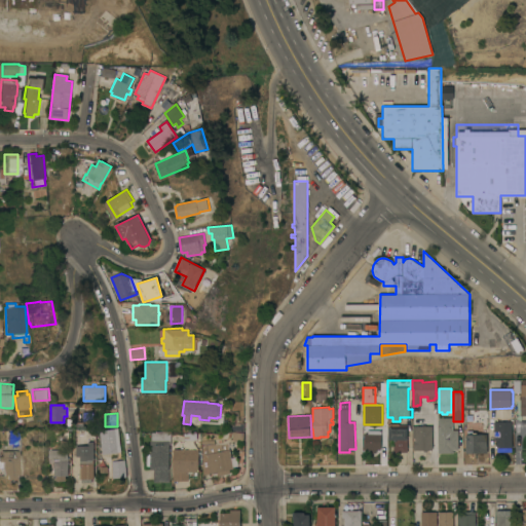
[(438,417),(453,417),(453,430),(458,430),(458,450),(453,450),(453,453),(439,453),(438,417)]
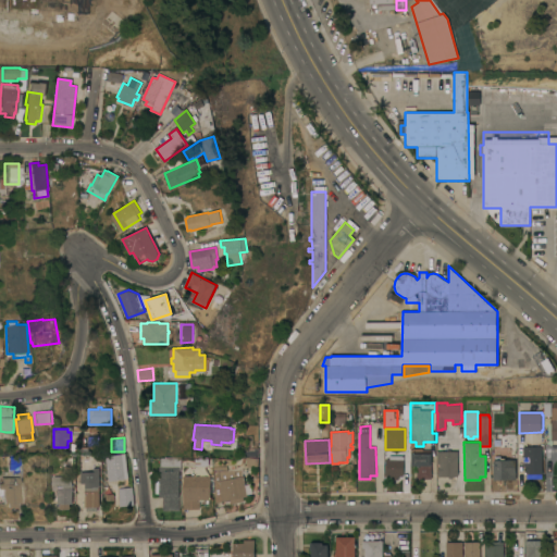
[(535,474),(535,478),(528,478),(528,472),(527,472),(527,467),(524,467),(523,457),(523,446),(543,446),(543,474),(535,474)]
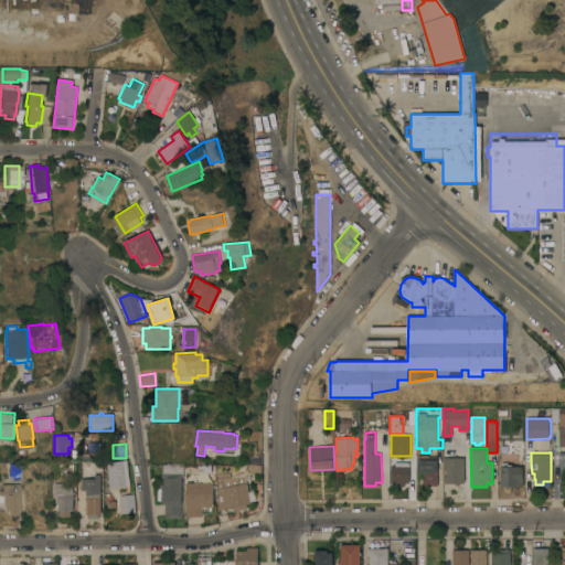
[(423,486),(423,472),(418,472),(418,456),(434,456),(434,457),(437,457),(437,459),(438,459),(438,486),(423,486)]
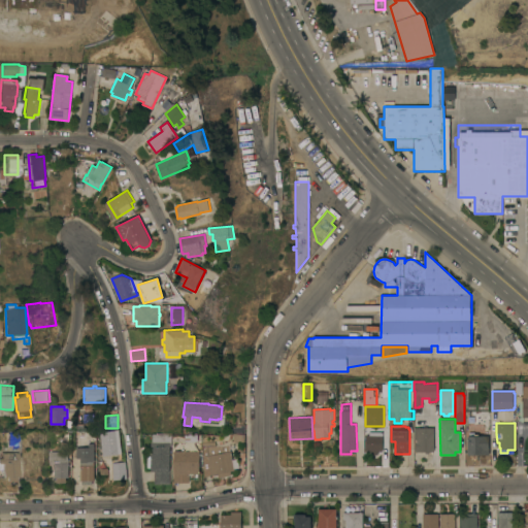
[(434,452),(429,452),(429,453),(426,453),(426,452),(416,452),(416,442),(417,442),(417,439),(415,439),(415,428),(434,428),(434,452)]
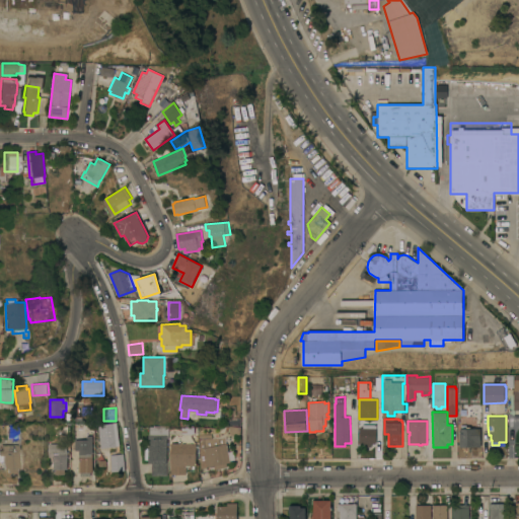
[(120,446),(100,448),(97,425),(117,422),(120,446)]
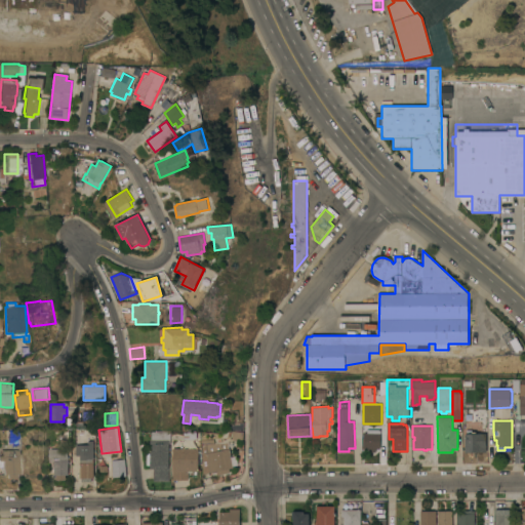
[(61,435),(62,428),(70,429),(69,443),(62,443),(62,442),(59,442),(59,441),(58,441),(58,435),(61,435)]
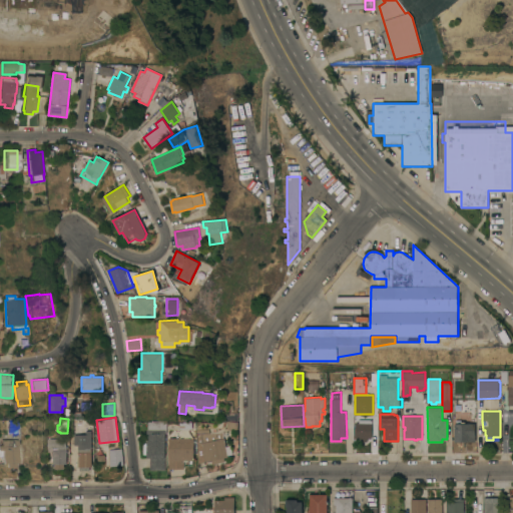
[(372,438),(367,438),(367,441),(360,441),(360,438),(355,438),(356,423),(359,423),(359,420),(372,420),(372,438)]
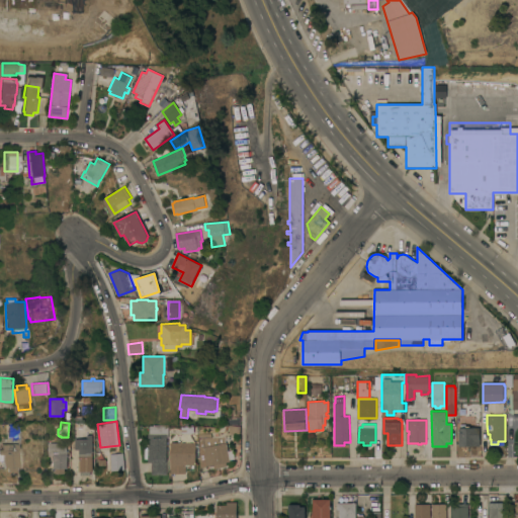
[(168,426),(167,475),(151,475),(152,462),(149,462),(149,459),(145,459),(145,443),(148,443),(148,434),(149,434),(149,426),(168,426)]
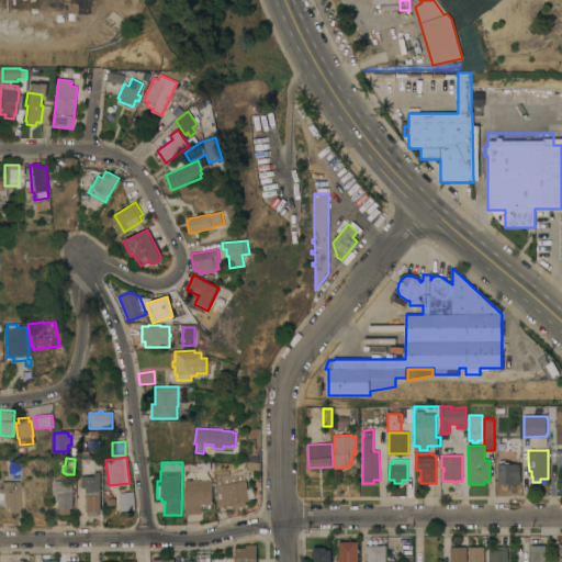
[(519,484),(519,485),(499,486),(499,484),(498,485),(497,464),(505,464),(505,462),(509,462),(509,464),(520,464),(521,484),(519,484)]
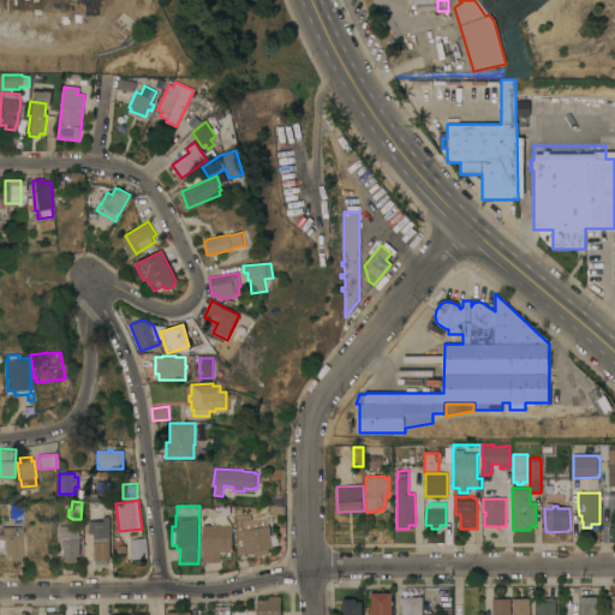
[(270,536),(276,535),(279,545),(273,547),(274,548),(269,549),(270,554),(255,557),(254,551),(238,555),(236,515),(251,514),(251,518),(267,517),(270,536)]
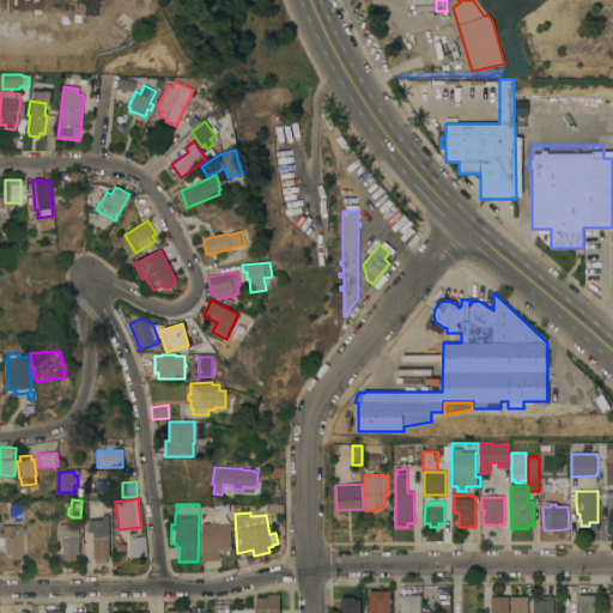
[(110,558),(108,558),(108,562),(96,562),(96,558),(89,558),(87,520),(102,520),(102,515),(109,515),(110,558)]
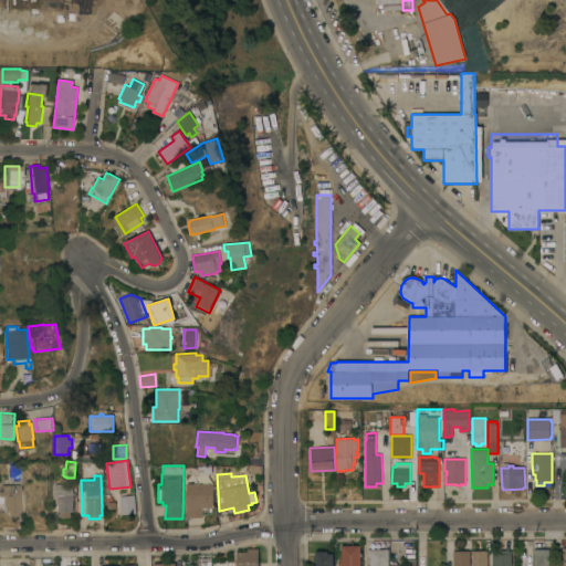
[(76,483),(77,495),(74,495),(74,512),(72,512),(72,517),(61,517),(61,512),(59,512),(59,498),(52,498),(52,484),(76,483)]
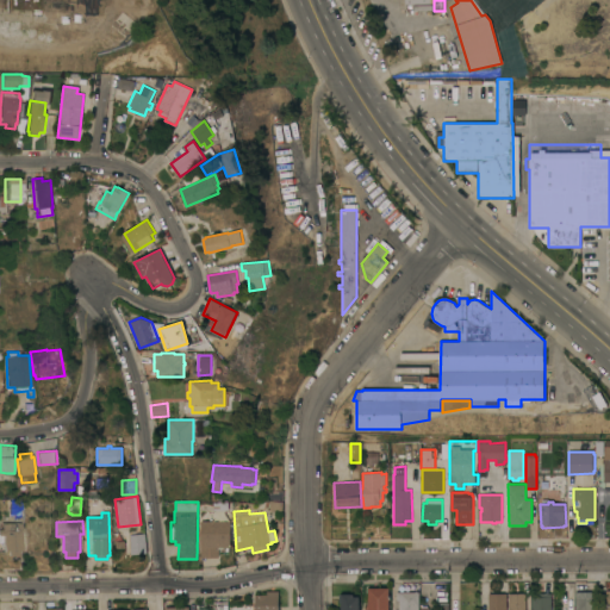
[(231,521),(231,524),(232,524),(232,530),(231,530),(231,547),(218,547),(218,558),(200,558),(200,546),(200,521),(231,521)]
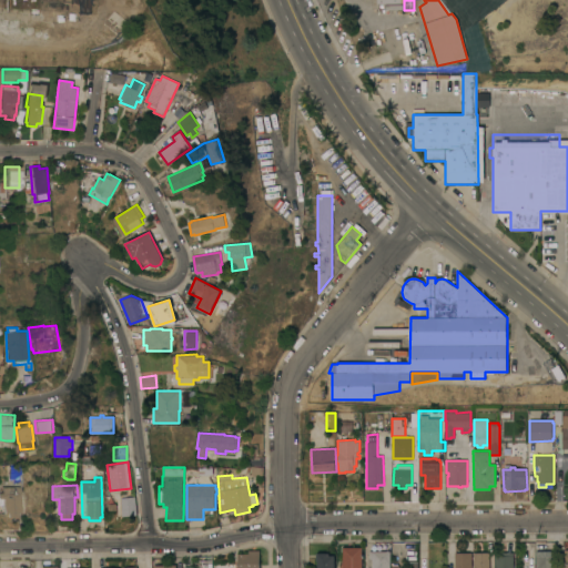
[(20,513),(16,513),(16,517),(7,517),(7,513),(2,513),(2,498),(0,498),(0,493),(2,493),(2,487),(20,487),(20,513)]
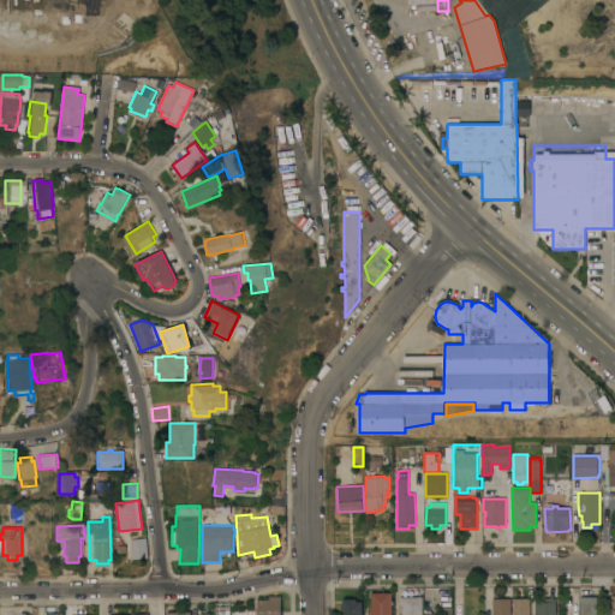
[(148,557),(131,559),(130,539),(145,538),(148,557)]
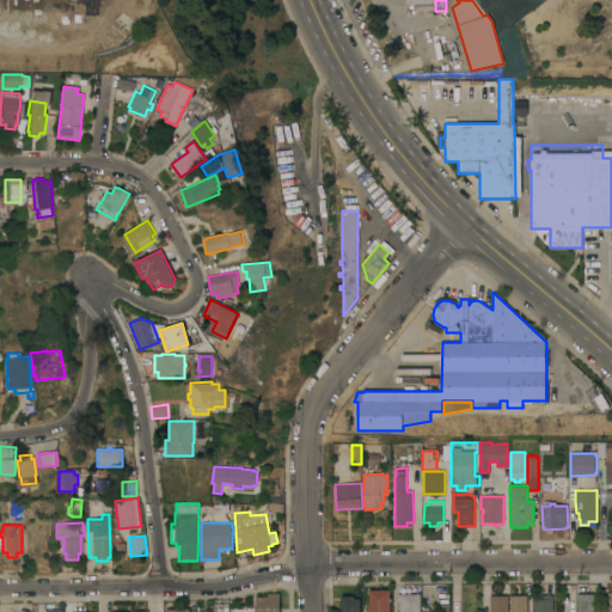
[(577,611),(577,594),(577,585),(585,585),(585,593),(597,593),(597,611),(577,611)]
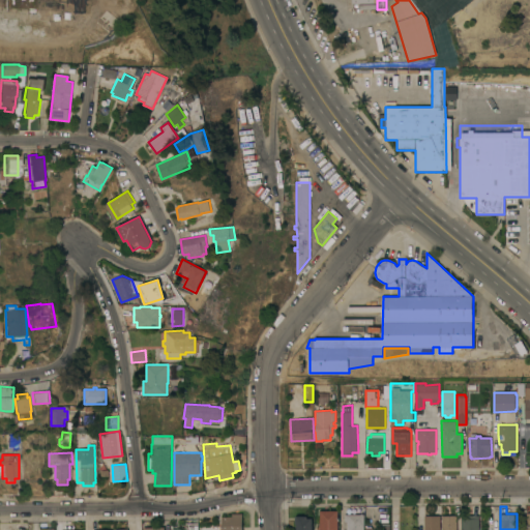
[(319,529),(319,510),(336,510),(336,529),(319,529)]
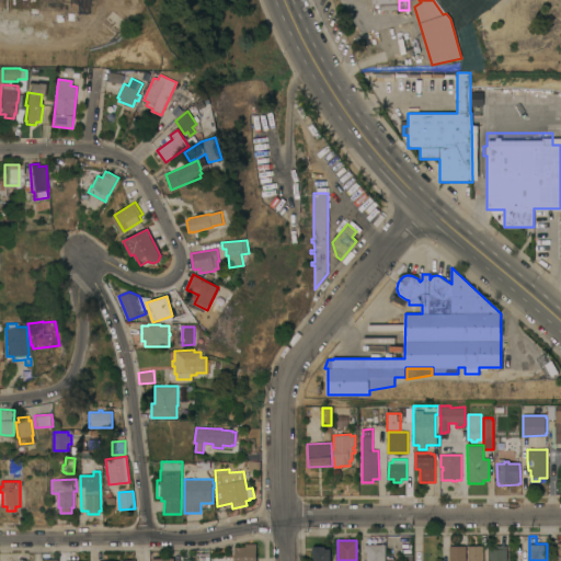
[(256,544),(256,560),(235,560),(235,547),(245,547),(245,544),(256,544)]
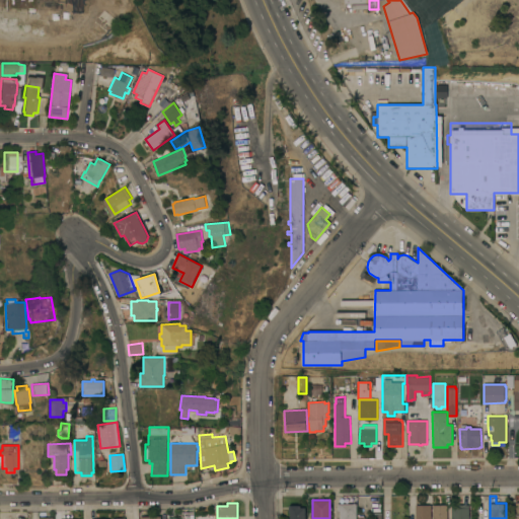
[(357,518),(340,518),(340,511),(337,511),(337,504),(357,504),(357,518)]
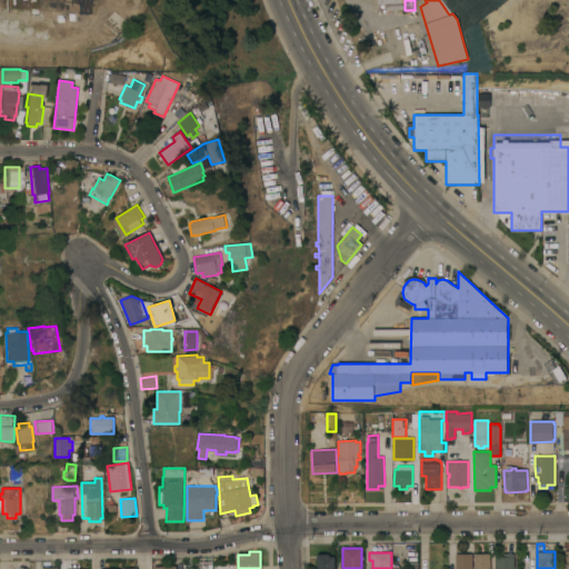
[(336,568),(319,568),(319,562),(317,562),(317,556),(318,556),(318,553),(330,553),(330,556),(336,556),(336,568)]
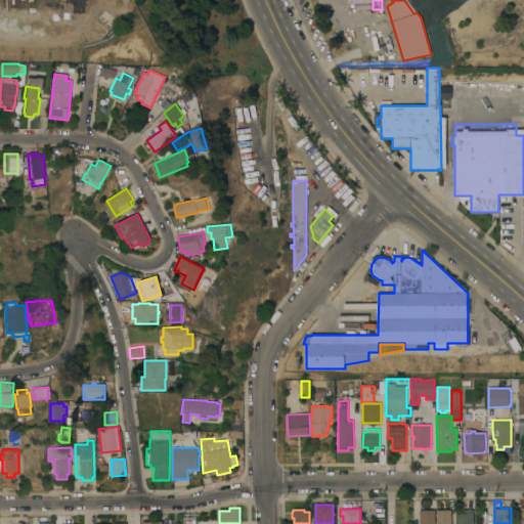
[(435,523),(420,523),(420,510),(435,510),(435,523)]
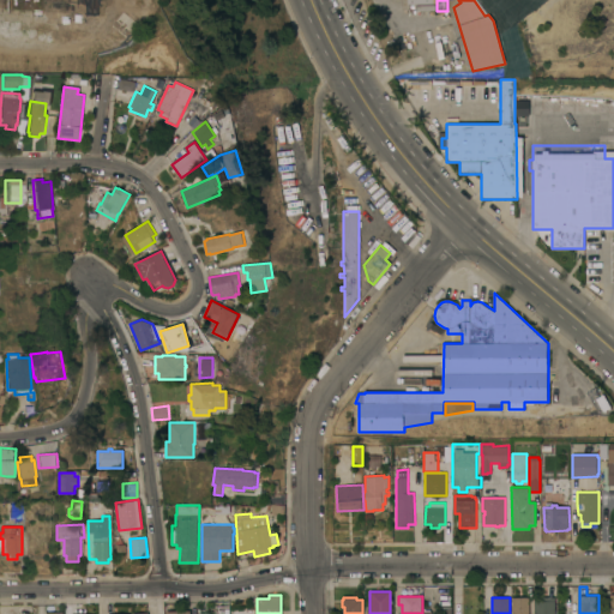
[(512,613),(512,597),(529,597),(529,613),(512,613)]
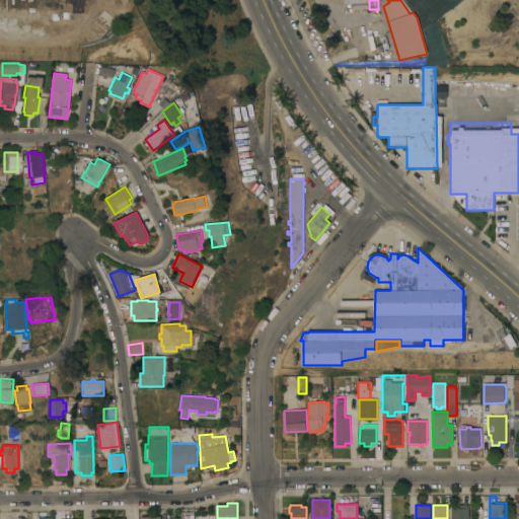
[(453,508),(453,505),(468,505),(468,508),(469,508),(469,518),(452,518),(452,508),(453,508)]
